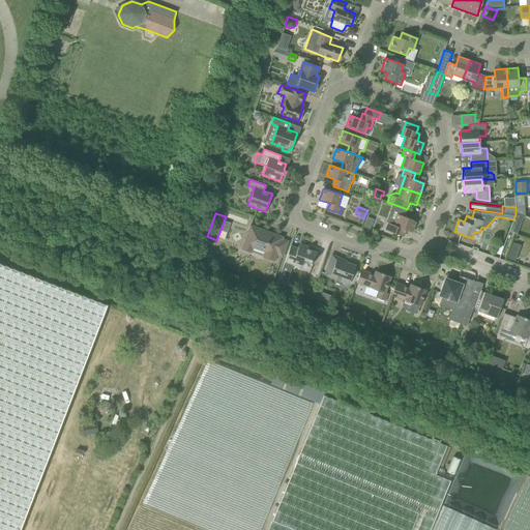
[(385,230),(402,236),(403,237),(406,230),(412,233),(416,222),(398,214),(395,221),(393,219),(388,222),(385,230)]
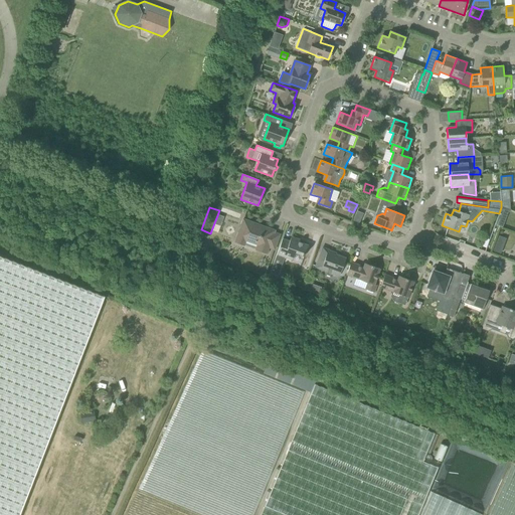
[(243,245),(246,238),(258,242),(255,249),(267,253),(269,247),(274,249),(280,234),(274,232),(275,230),(243,219),(234,242),(243,245)]
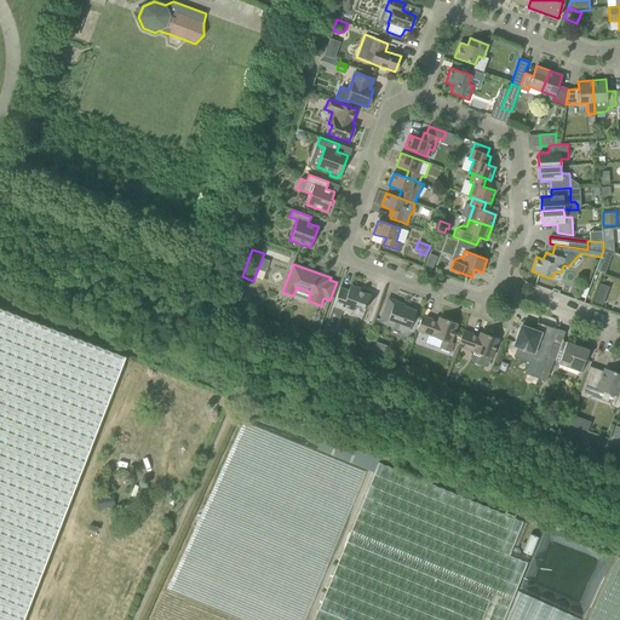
[(349,290),(340,287),(322,334),(332,338),(342,310),(351,314),(355,304),(366,309),(371,294),(369,296),(360,292),(361,288),(356,287),(355,290),(350,288),(349,288),(349,290)]
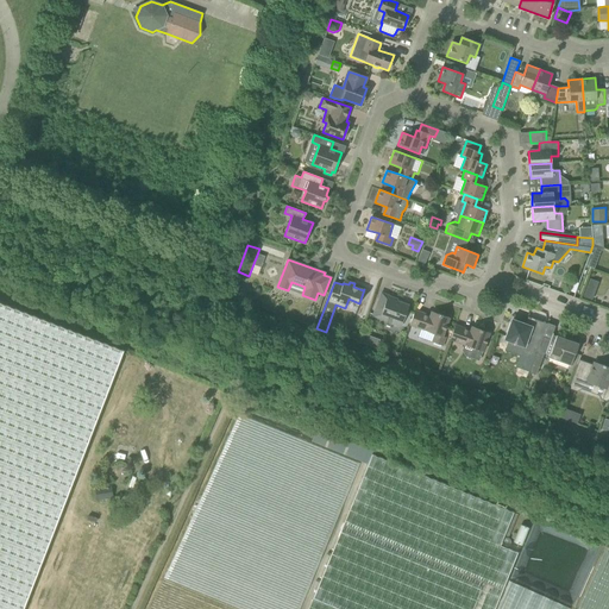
[(388,316),(394,319),(391,324),(401,327),(408,305),(396,301),(397,299),(389,296),(389,299),(387,299),(384,305),(377,302),(372,316),(385,321),(388,316)]
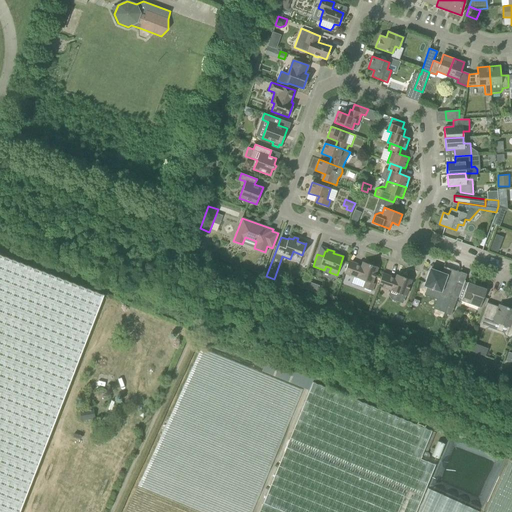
[(19,511),(103,295),(0,255),(0,511),(19,511)]
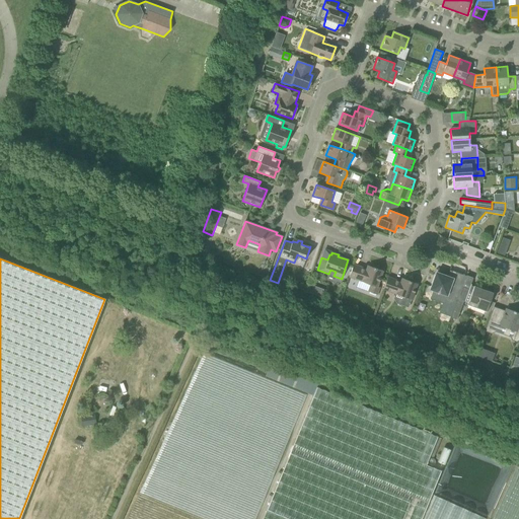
[(354,265),(349,277),(370,285),(367,292),(377,295),(380,288),(377,287),(382,271),(367,266),(366,269),(354,265)]
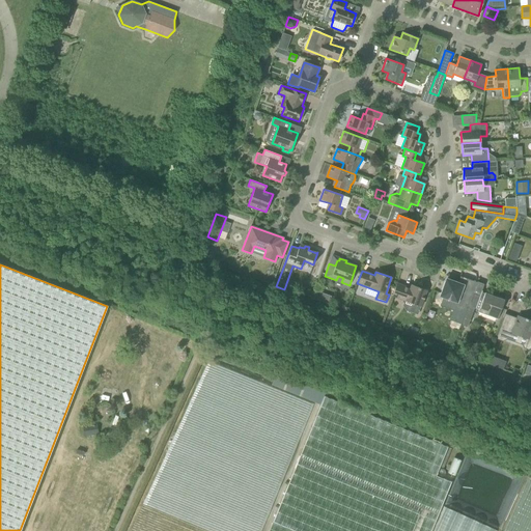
[(457,312),(465,314),(473,292),(463,288),(463,287),(460,284),(449,279),(444,282),(441,292),(442,298),(453,301),(457,300),(462,301),(457,312)]
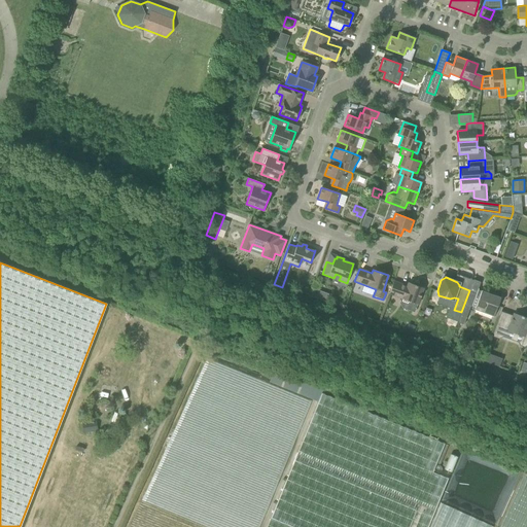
[(417,305),(423,288),(408,282),(407,286),(393,281),(389,294),(417,305)]
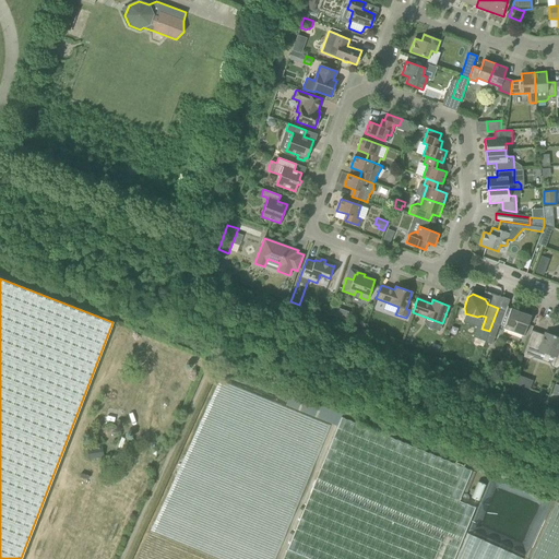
[(339,311),(336,308),(332,306),(329,314),(336,317),(339,311)]
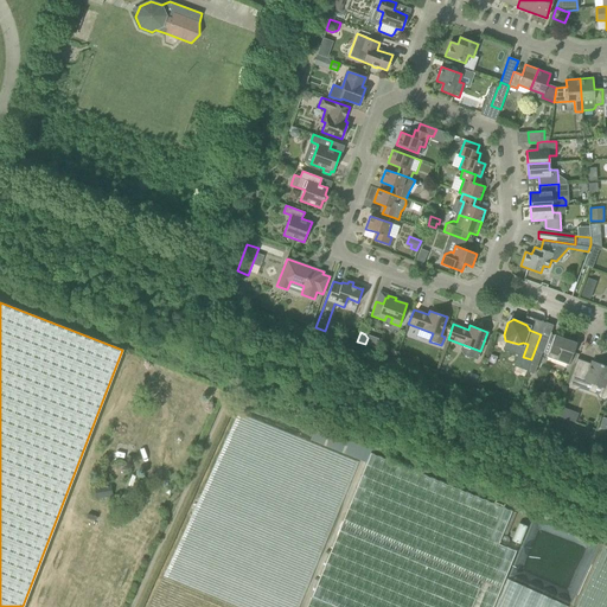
[(548,338),(541,334),(531,359),(526,371),(535,374),(542,353),(543,353),(543,352),(544,353),(544,352),(548,352),(545,357),(568,365),(576,343),(554,334),(554,336),(550,334),(551,332),(550,332),(548,338)]
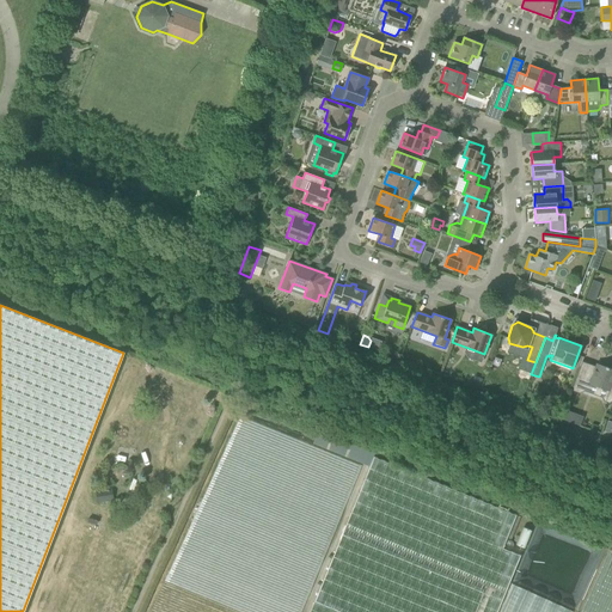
[(591,379),(583,377),(579,390),(588,392),(591,385),(609,391),(604,402),(611,404),(611,403),(611,368),(597,363),(591,379)]
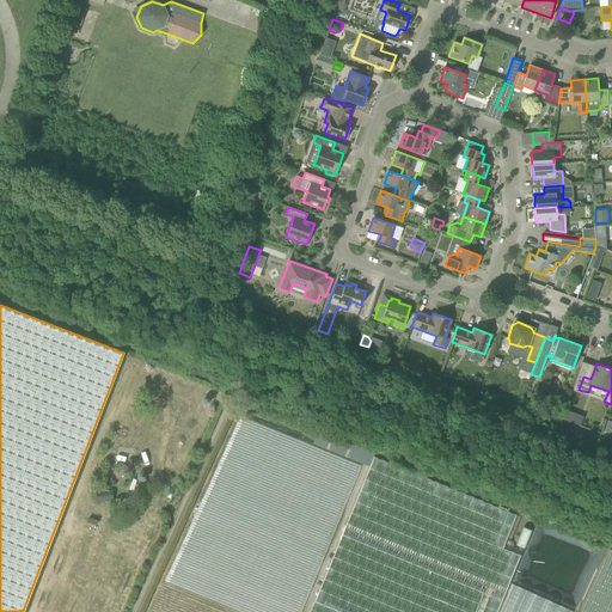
[(570,421),(573,414),(564,410),(561,418),(570,421)]
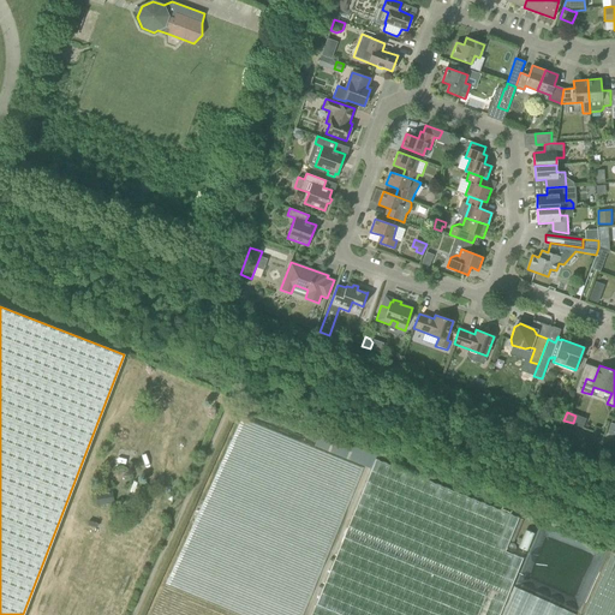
[(377,451),(320,429),(315,443),(371,466),(374,459),(377,451)]
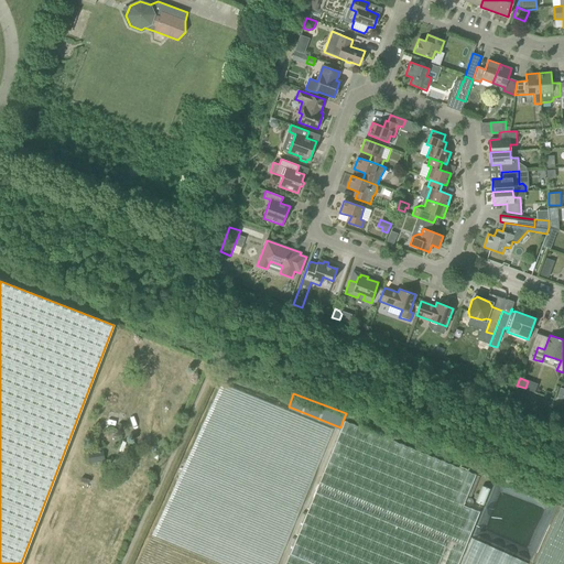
[(288,555),(289,556),(285,563),(456,563),(479,512),(463,506),(474,474),(343,421),(340,427),(288,555)]
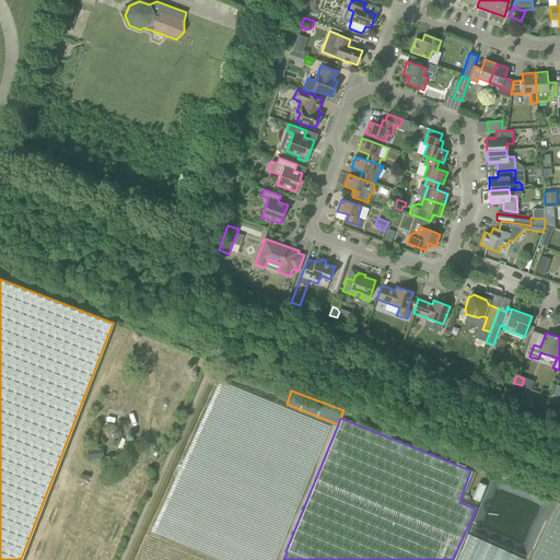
[(101,446),(86,450),(89,459),(103,456),(101,446)]
